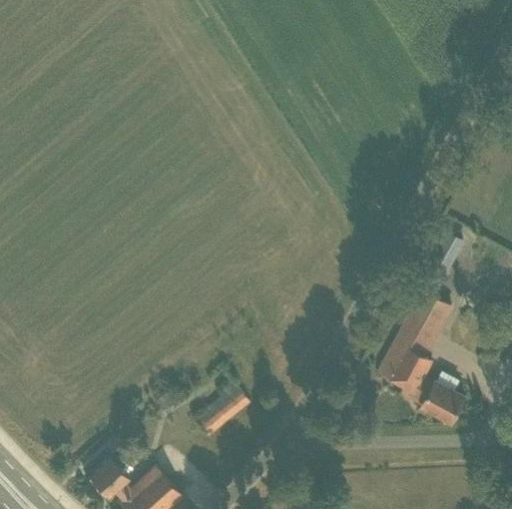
[(440,293),(462,239),(441,230),(419,284),(440,293)]
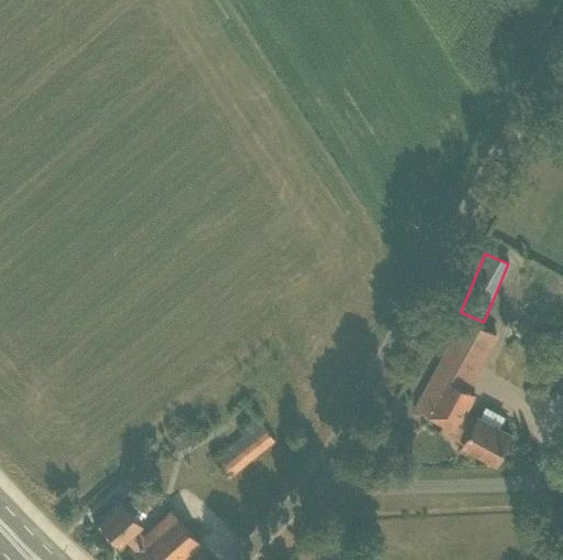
[(497,337),(464,321),(418,411),(453,430),(450,437),(467,445),(465,449),(469,451),(469,453),(478,458),(480,456),(498,465),(511,440),(478,423),(477,427),(465,421),(476,399),(468,395),(497,337)]
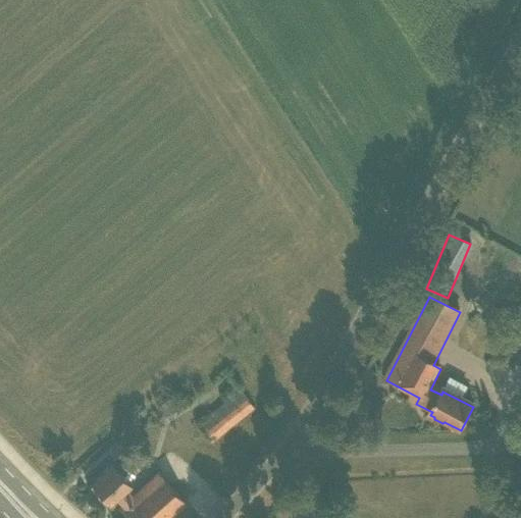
[(520,339),(515,337),(504,357),(520,365),(520,339)]
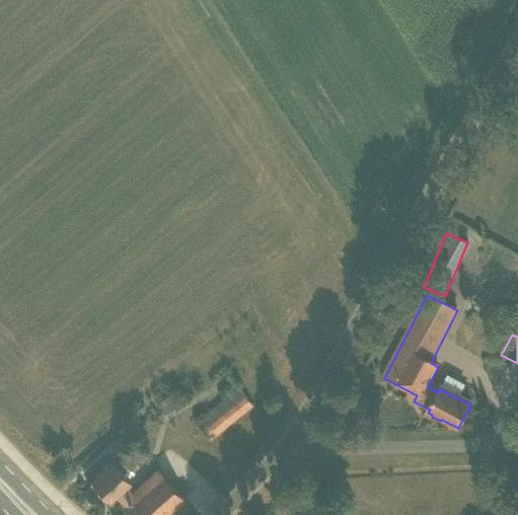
[(252,408),(239,391),(197,426),(210,442),(252,408)]
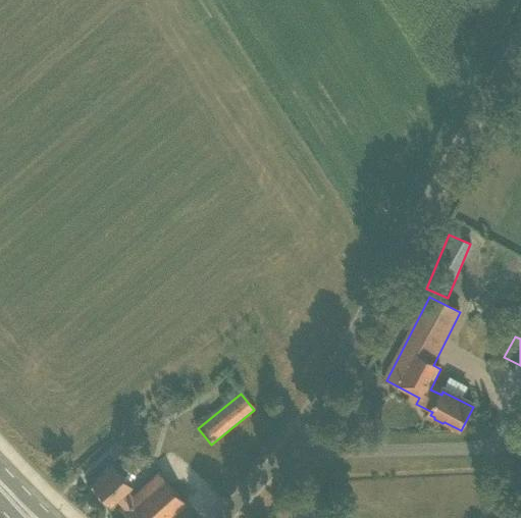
[(173,517),(187,506),(159,476),(134,501),(125,493),(132,486),(115,467),(92,486),(110,507),(116,502),(131,517),(173,517)]
